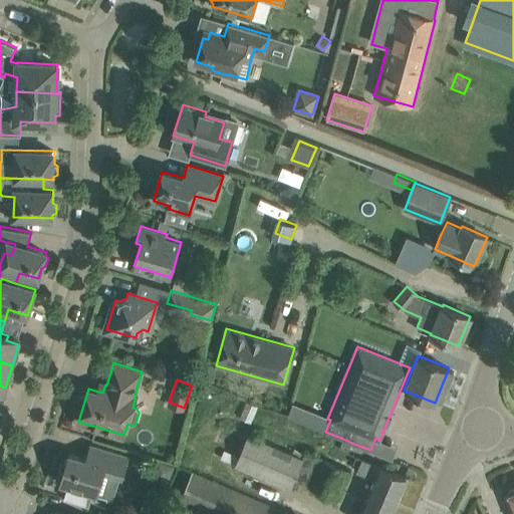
[(247,435),(235,464),(290,487),(303,458),(247,435)]
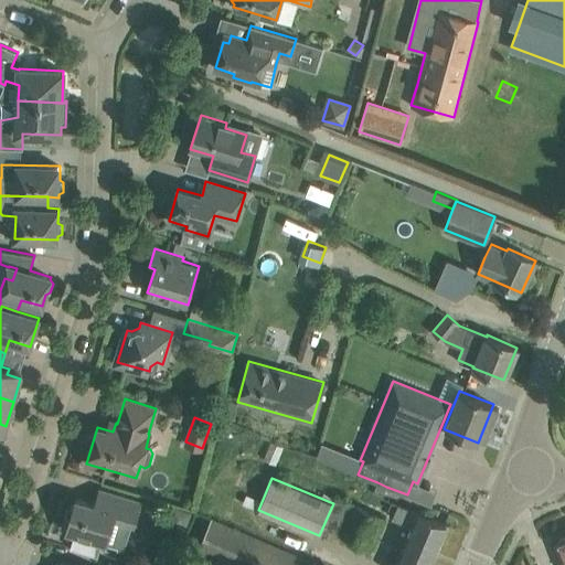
[(377,482),(373,492),(382,497),(386,487),(377,482)]
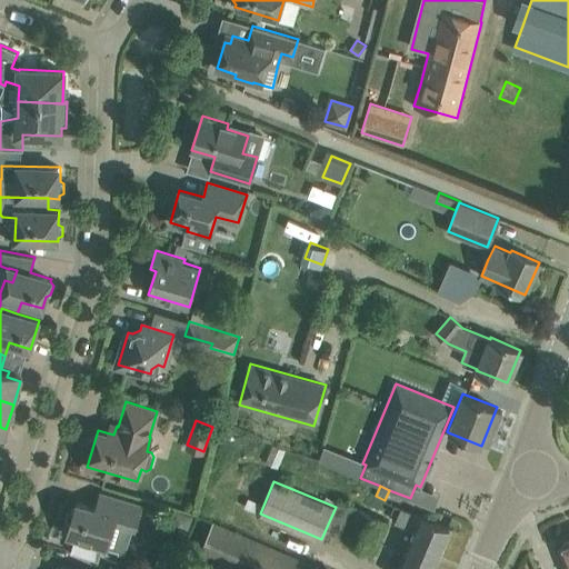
[(77,501),(67,536),(118,551),(118,553),(123,556),(133,527),(136,528),(142,506),(100,492),(96,508),(77,501)]
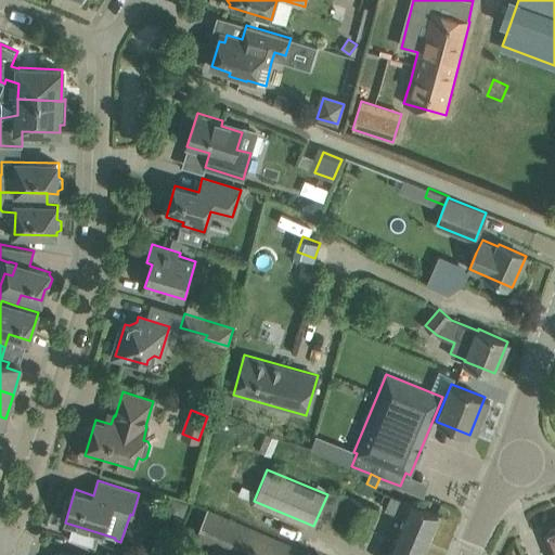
[(423,554),(440,515),(384,492),(379,502),(387,505),(386,508),(404,515),(387,554),(423,554)]
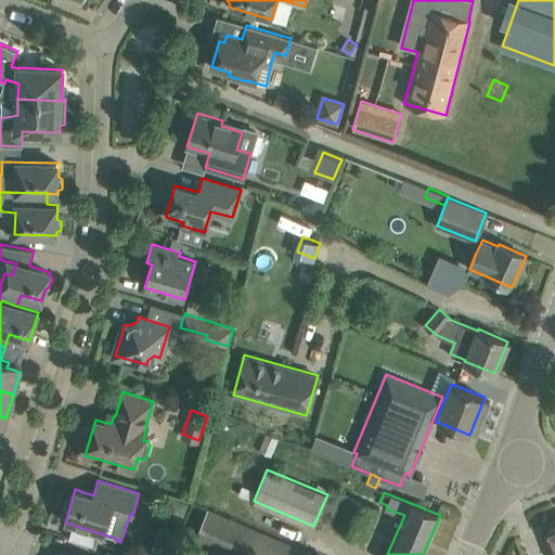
[(193,543),(219,554),(307,554),(308,553),(207,510),(193,543)]
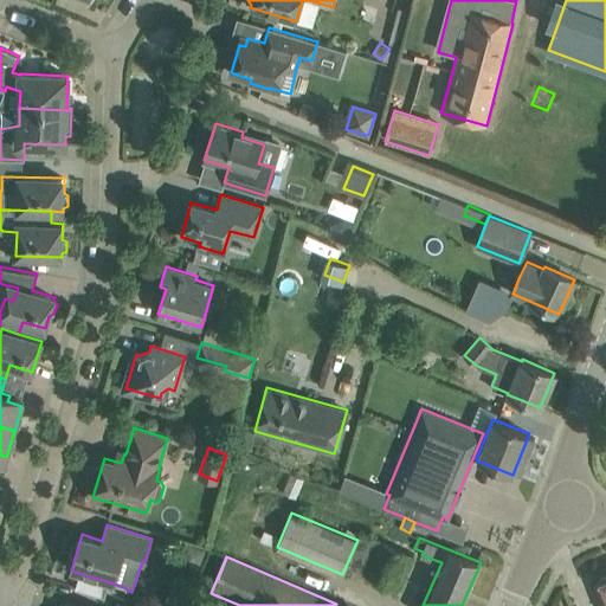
[(605,605),(605,578),(595,582),(605,605)]
